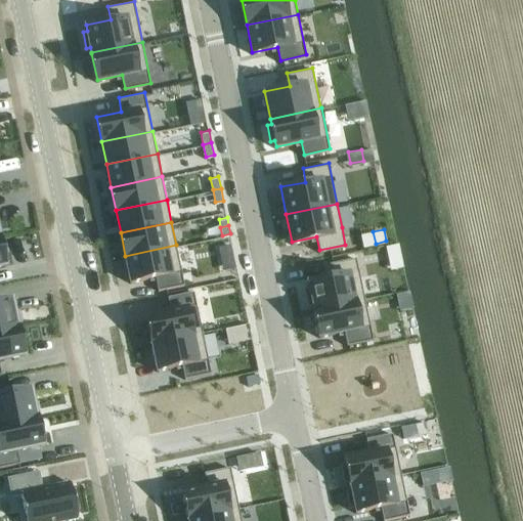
[(373,231),(361,233),(364,246),(376,244),(373,231)]
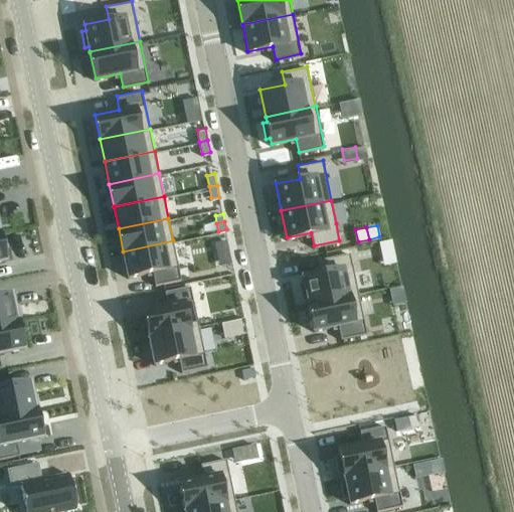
[(226,238),(218,239),(223,264),(231,262),(226,238)]
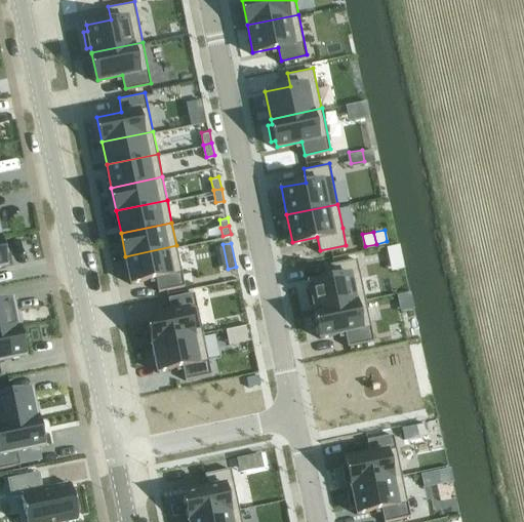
[(393,245),(388,246),(390,256),(396,255),(402,254),(400,243),(393,245)]
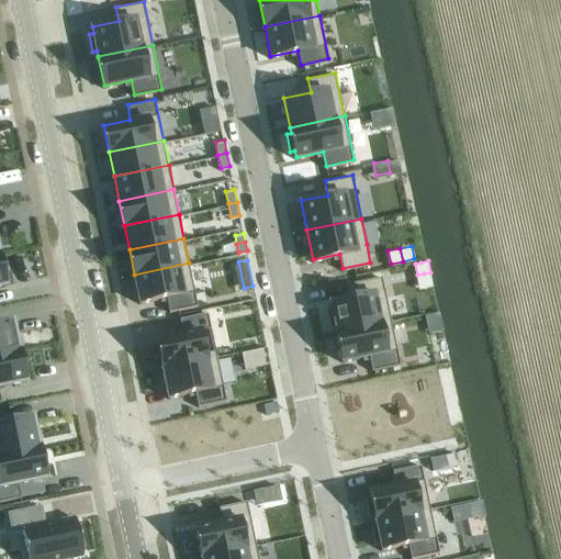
[(189,263),(134,275),(141,301),(167,295),(170,310),(198,304),(189,263)]
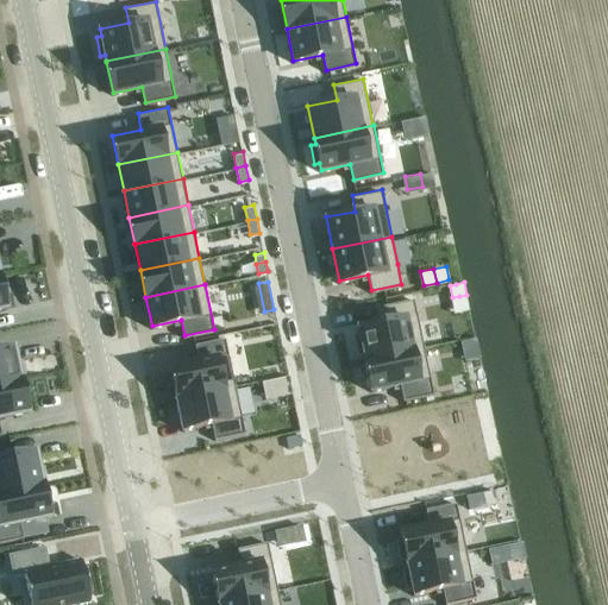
[(459,296),(452,297),(455,310),(462,309),(469,308),(467,295),(459,296)]
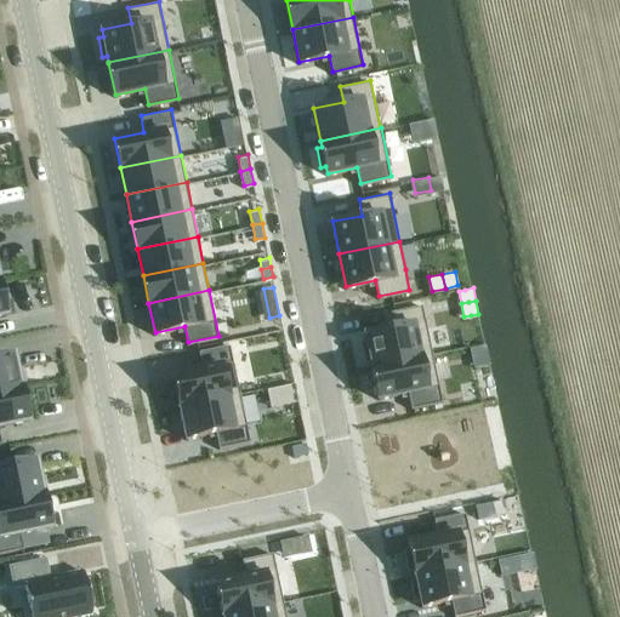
[(367,340),(362,340),(365,360),(371,359),(373,365),(432,352),(422,303),(392,310),(394,326),(365,332),(367,340)]
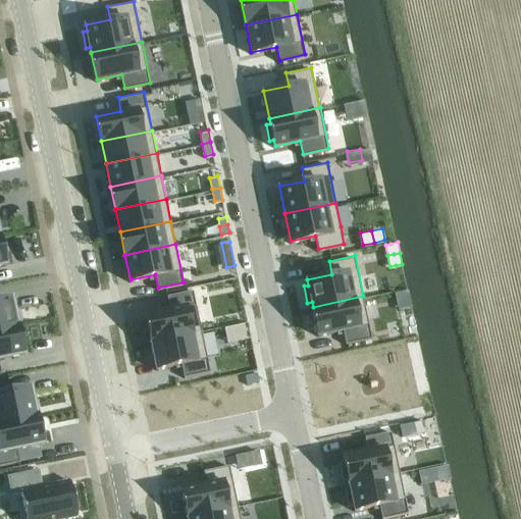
[(170,307),(145,312),(151,340),(202,329),(202,328),(193,289),(167,294),(170,307)]
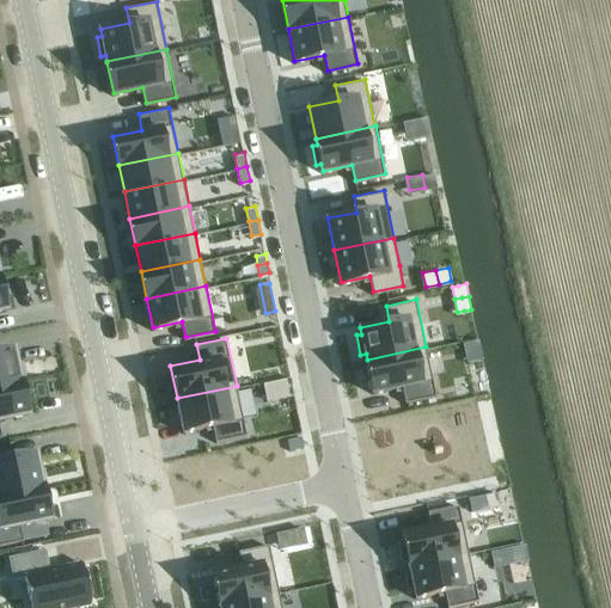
[(470,339),(464,341),(469,360),(475,358),(482,356),(478,338),(470,339)]
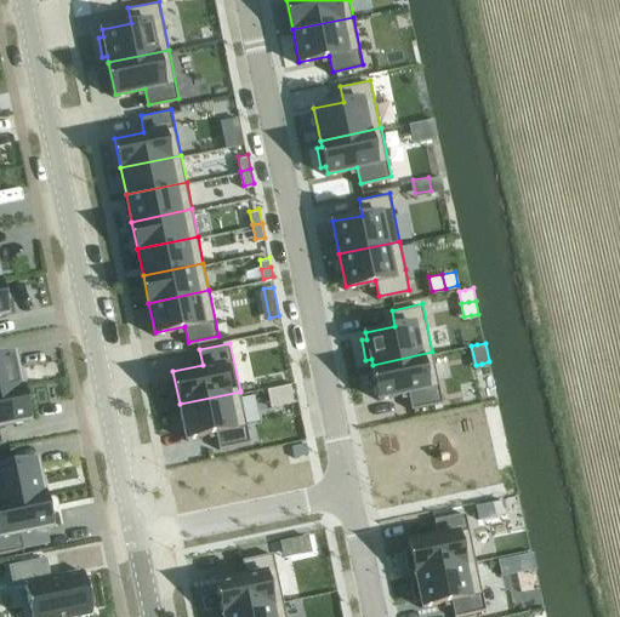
[(0,389),(22,386),(21,381),(26,381),(22,365),(17,366),(15,352),(0,354),(0,389)]
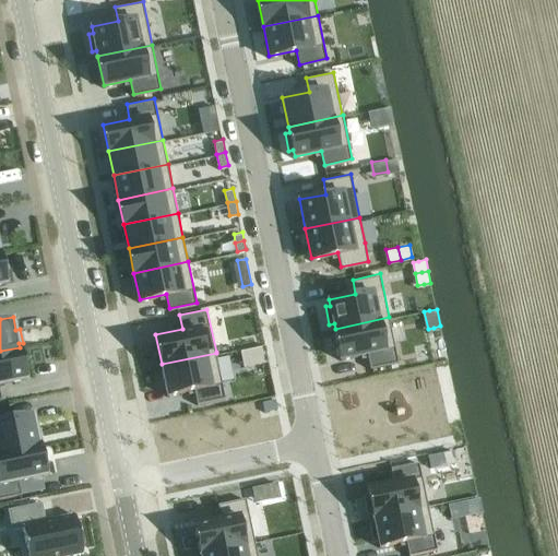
[(389,317),(335,329),(341,357),(368,352),(370,366),(399,361),(390,319),(389,317)]
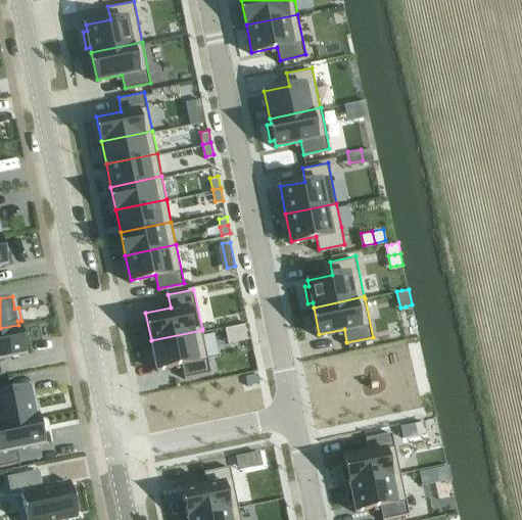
[(17,325),(0,328),(0,371),(1,371),(0,365),(0,357),(24,352),(17,325)]
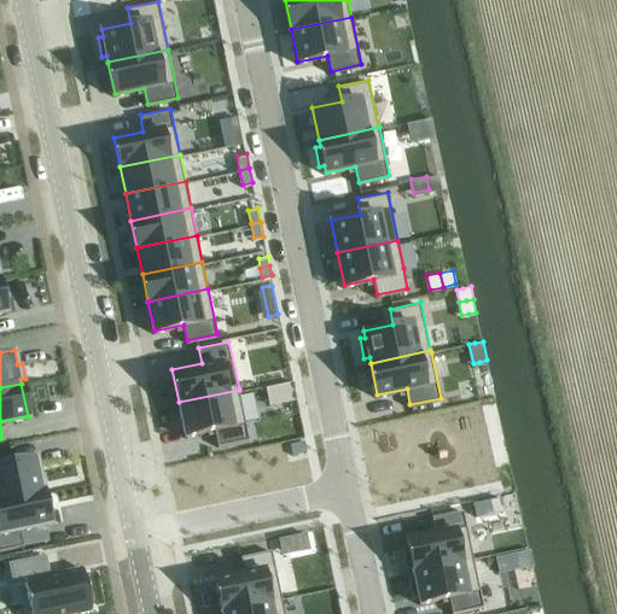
[(239,390),(179,402),(186,434),(215,428),(219,444),(249,438),(239,390)]
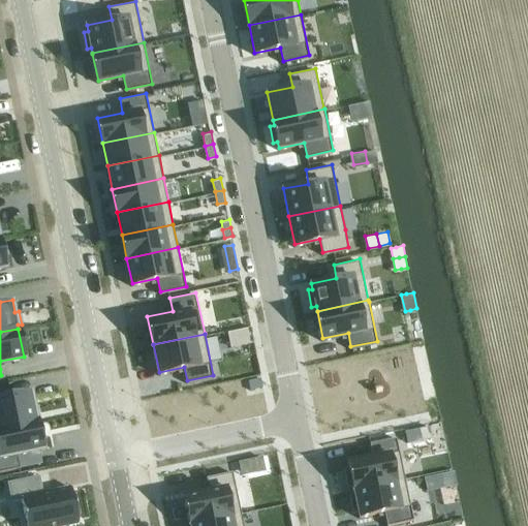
[(260,375),(249,378),(251,388),(262,384),(260,375)]
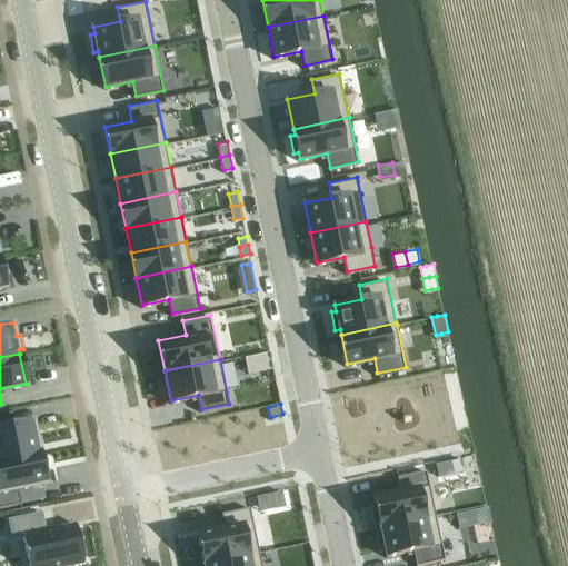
[(0,458),(40,450),(33,421),(7,426),(3,411),(0,411),(0,458)]
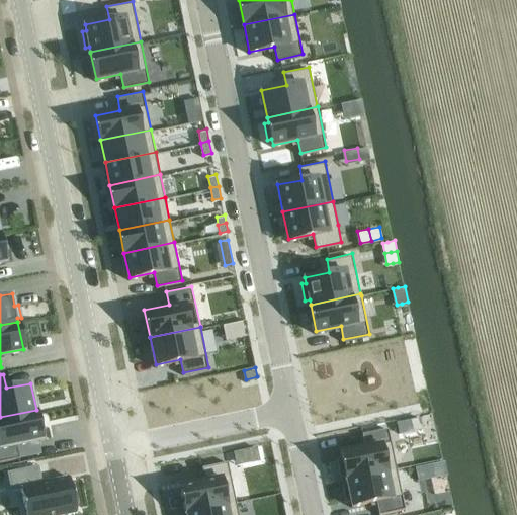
[(36,411),(0,418),(0,459),(20,456),(17,442),(41,437),(39,426),(44,426),(40,413),(36,414),(36,411)]
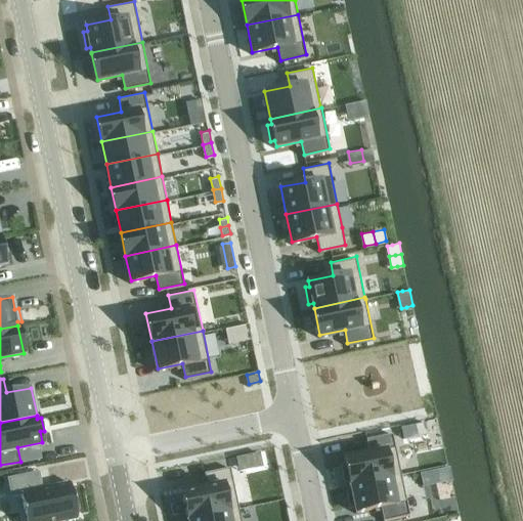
[(346,462),(342,463),(345,479),(349,478),(350,483),(401,473),(393,432),(371,437),(373,450),(345,456),(346,462)]
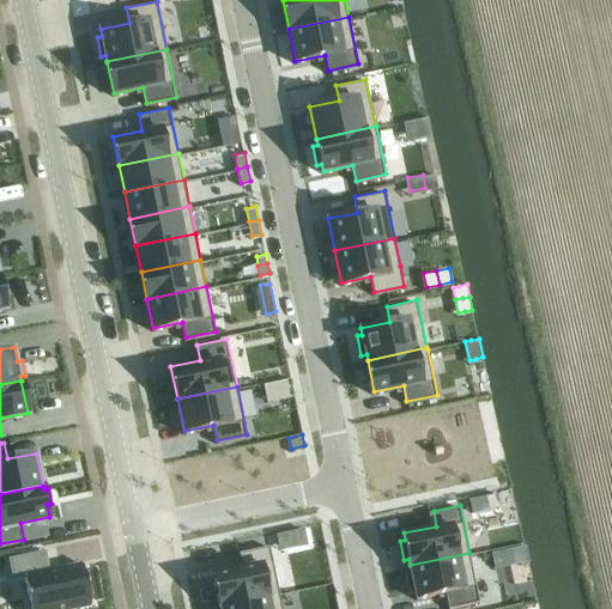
[(304,527),(277,533),(279,547),(308,541),(304,527)]
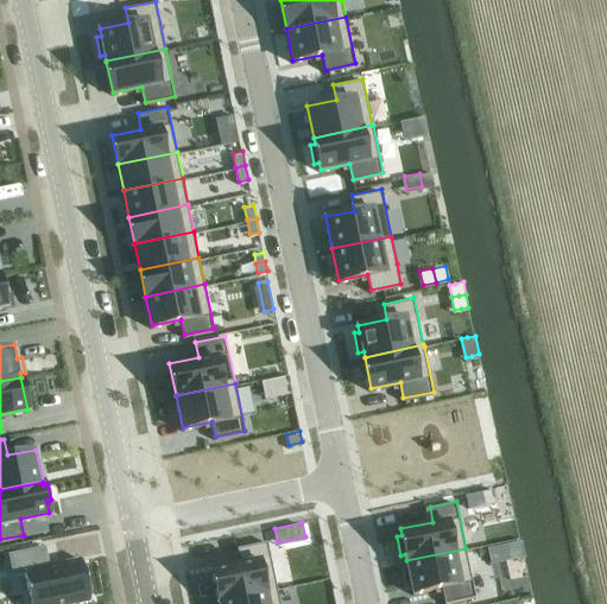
[(241,561),(212,567),(219,599),(277,587),(277,586),(267,540),(238,546),(241,561)]
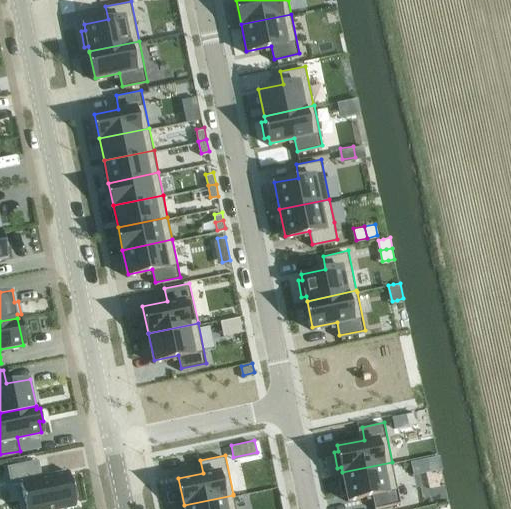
[(38,459),(8,465),(9,469),(10,473),(12,482),(22,479),(23,487),(25,493),(28,508),(49,508),(53,508),(76,503),(69,469),(41,475),(40,467),(38,459)]
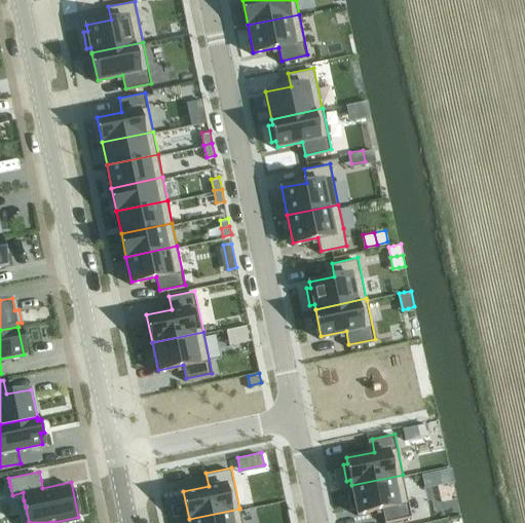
[(352,490),(348,491),(351,508),(357,507),(358,513),(382,508),(385,521),(411,516),(403,475),(351,485),(352,490)]
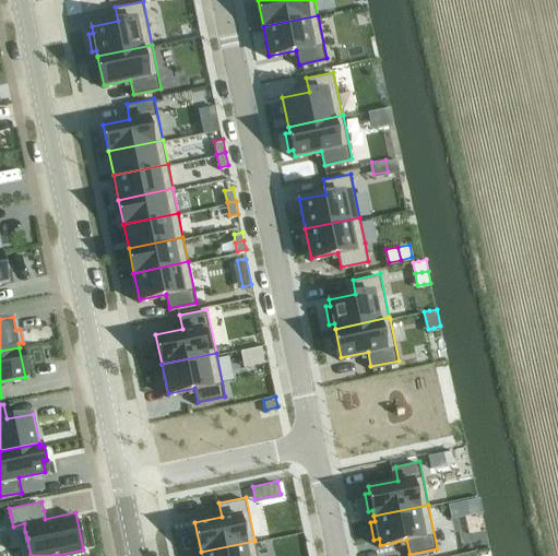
[(201,555),(258,555),(254,541),(201,552),(201,555)]
